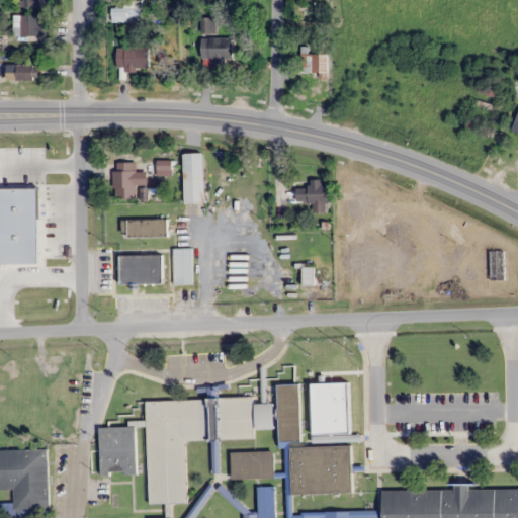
[(22,0),(23,8),(40,8),(40,0),(22,0)]
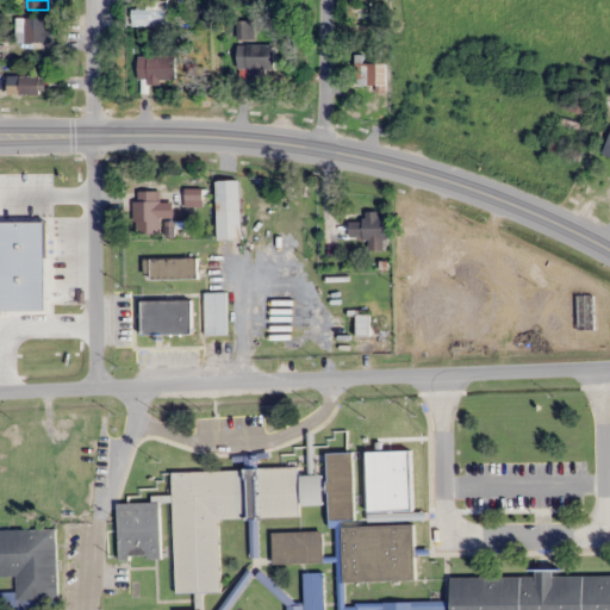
[(149,8),(131,8),(131,27),(165,27),(165,1),(149,1),(149,8)]
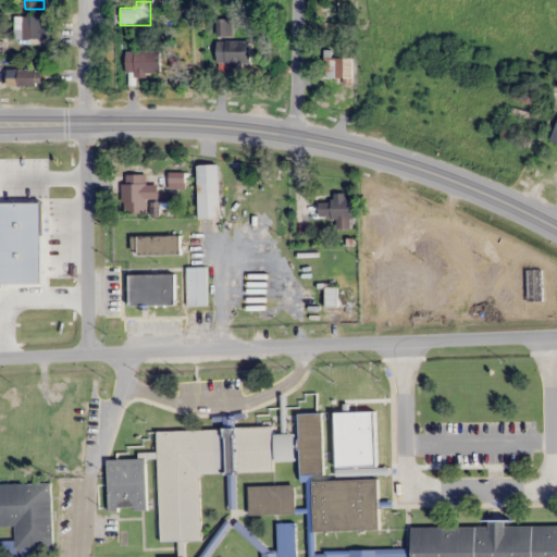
[(13,38),(46,38),(46,16),(13,16),(13,38)]
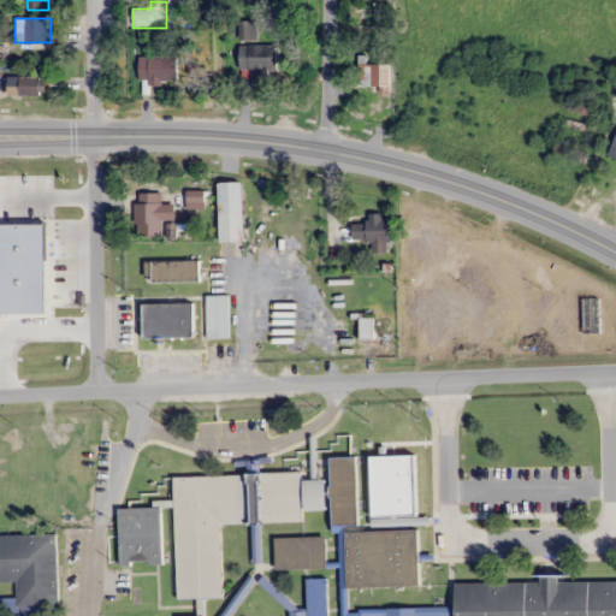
[(254,22),(240,22),(240,39),(254,39),(254,22)]
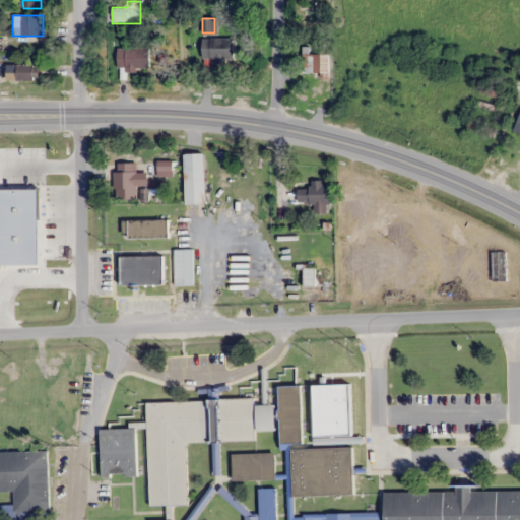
[(235,38),(202,38),(202,60),(235,60),(235,38)]
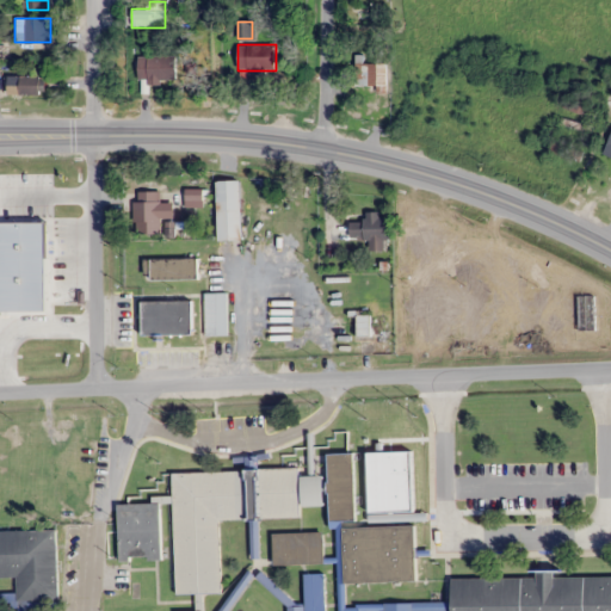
[(137,81),(176,81),(176,56),(137,56),(137,81)]
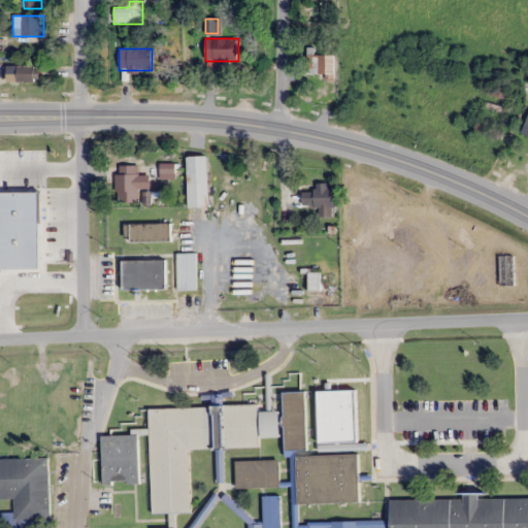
[(334,76),(334,54),(306,54),(306,76),(334,76)]
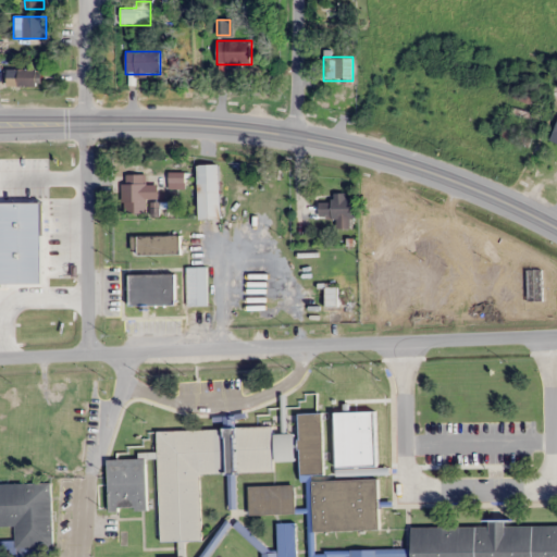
[(42,86),(42,69),(7,69),(7,86),(42,86)]
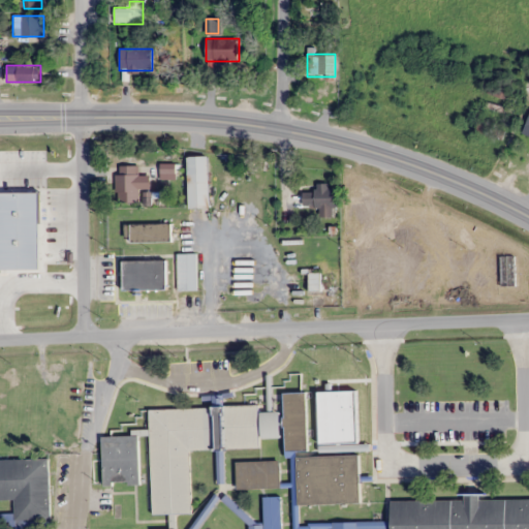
[(493,130),(478,122),(474,129),(489,136),(493,130)]
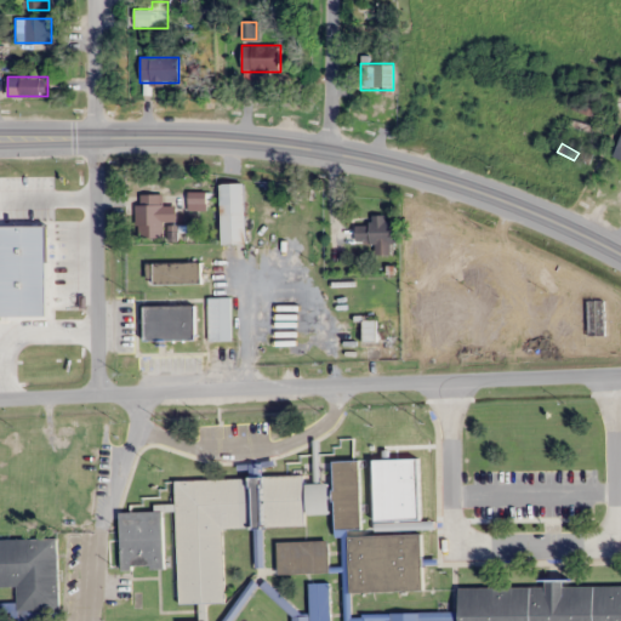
[(245,244),(244,183),(220,183),(221,244),(245,244)]
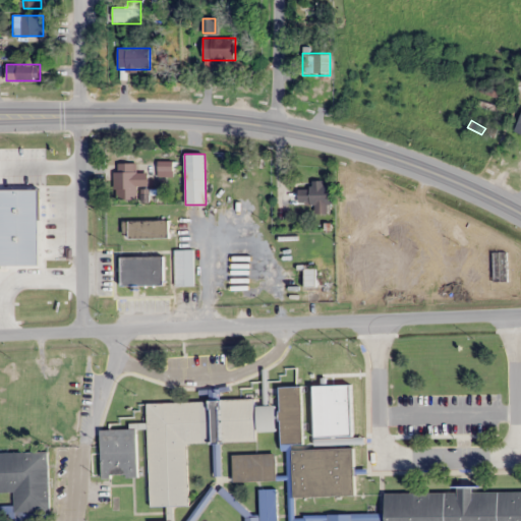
[(0,160),(0,205),(13,205),(13,218),(44,218),(44,175),(23,175),(23,160),(0,160)]
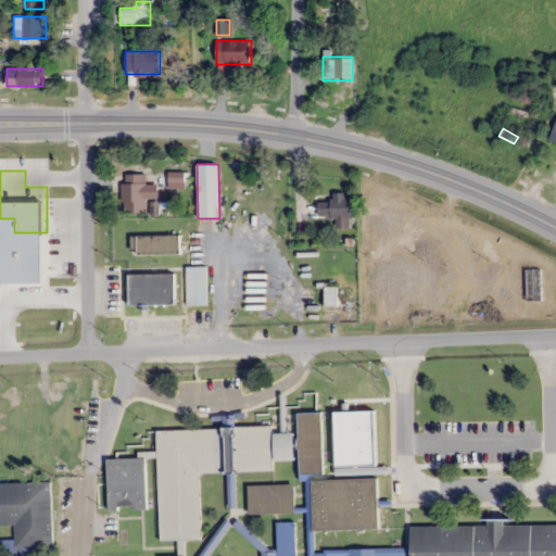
[(143,175),(122,175),(122,213),(150,213),(150,185),(143,185),(143,175)]
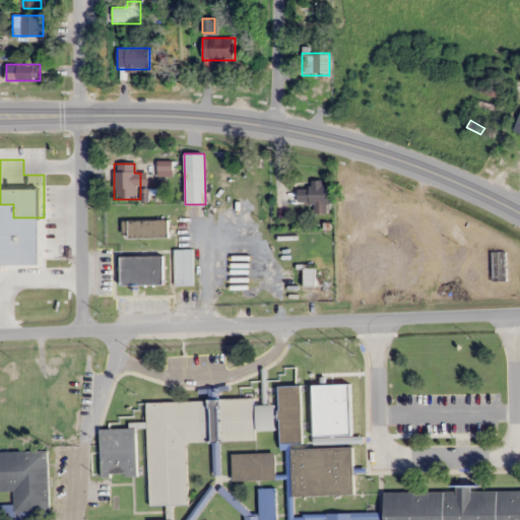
[(297,188),(297,204),(332,204),(332,186),(322,186),(322,181),(311,181),(311,188),(297,188)]
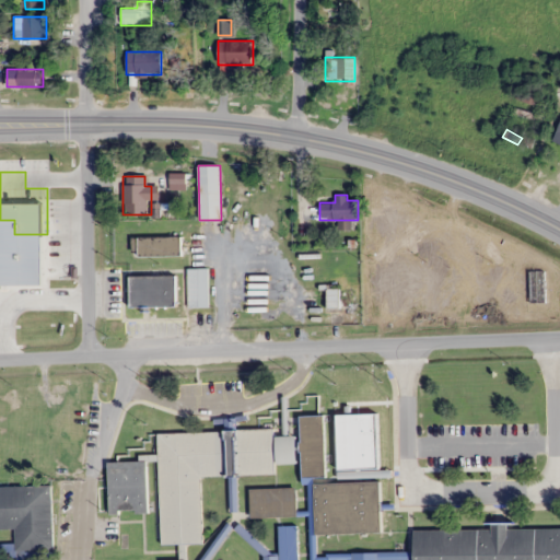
[(181,256),(181,237),(131,237),(131,256),(181,256)]
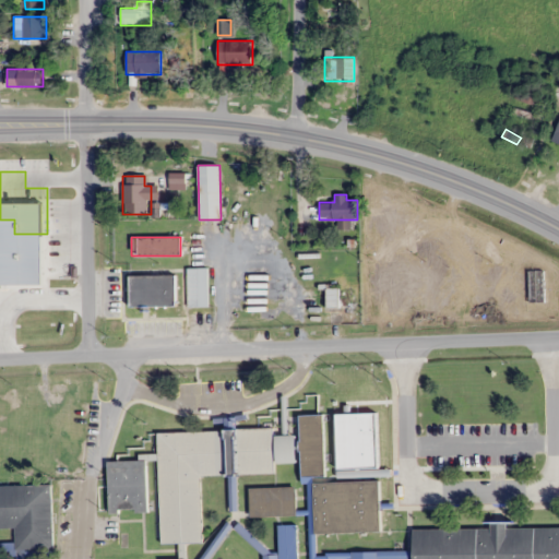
[(207,308),(207,268),(187,268),(187,308),(207,308)]
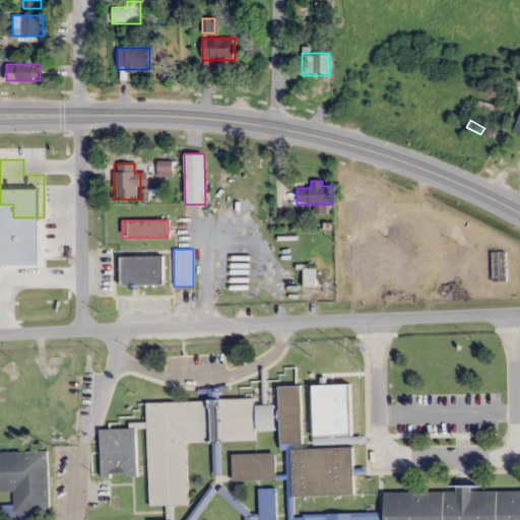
[(492,252),(492,281),(506,281),(506,252),(492,252)]
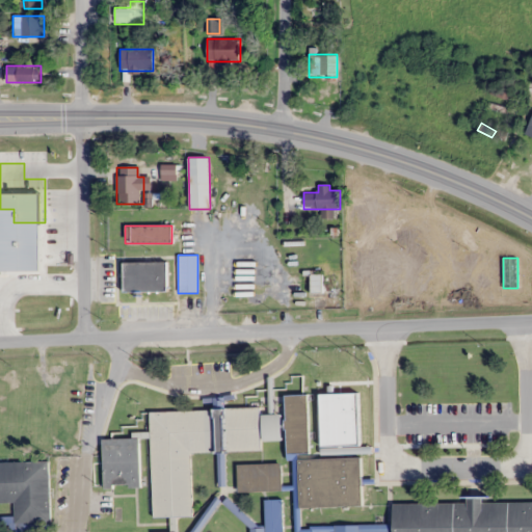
[(166,292),(166,261),(124,261),(124,292),(166,292)]
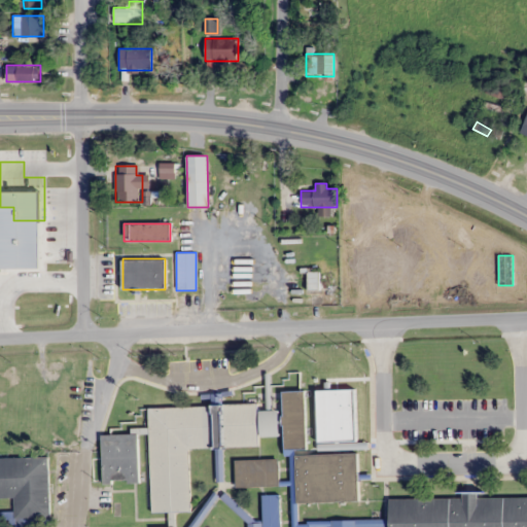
[(317,273),(309,273),(309,289),(317,289),(317,273)]
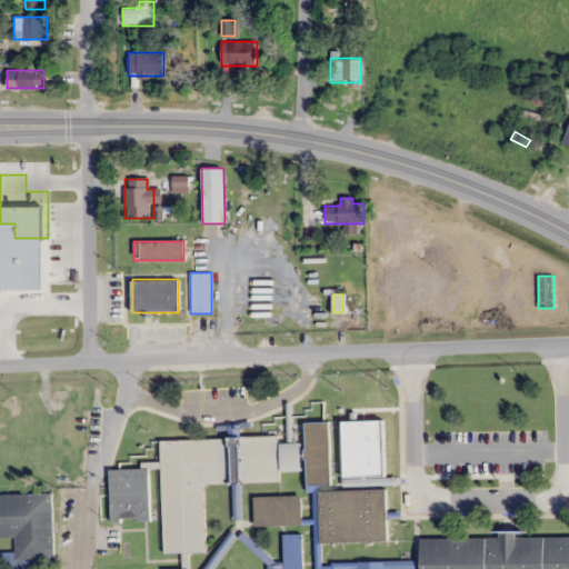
[(387,542),(386,489),(330,490),(329,422),(309,422),(311,568),(321,568),(321,543),(387,542)]
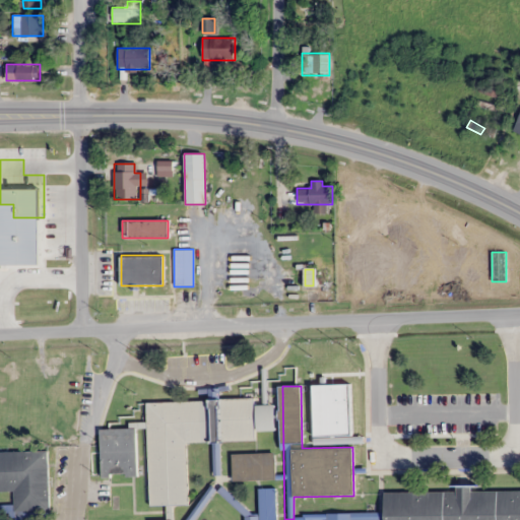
[(147,401),(149,506),(188,505),(186,443),(255,441),(254,399),(147,401)]
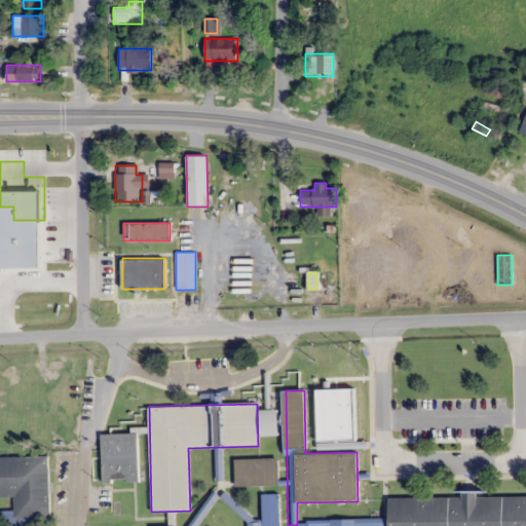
[(277,410),(260,410),(260,437),(277,437),(277,410)]
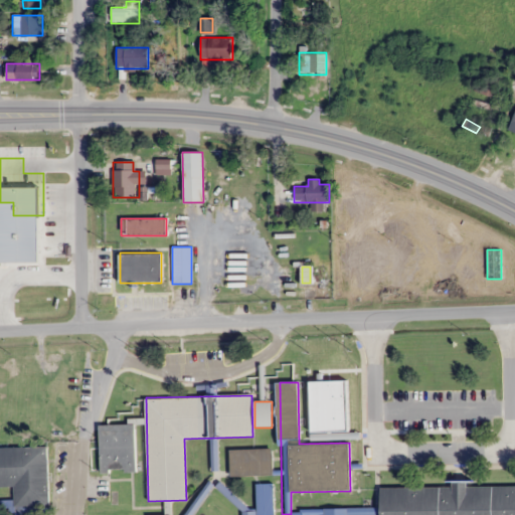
[(100,424),(101,472),(136,472),(135,424),(100,424)]
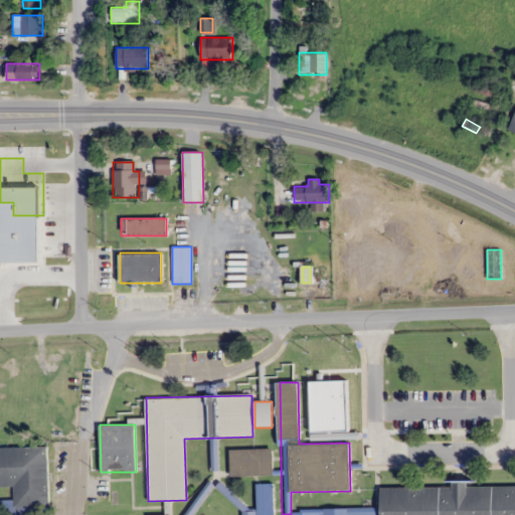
[(46,448),(0,448),(0,487),(13,487),(14,506),(48,506),(46,448)]
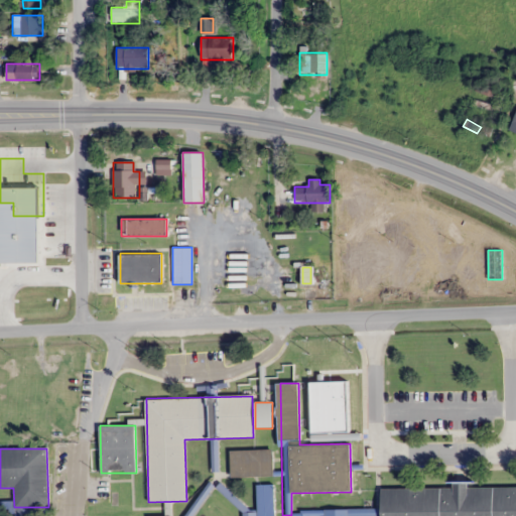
[(258,515),(273,515),(273,486),(258,486),(258,515)]
